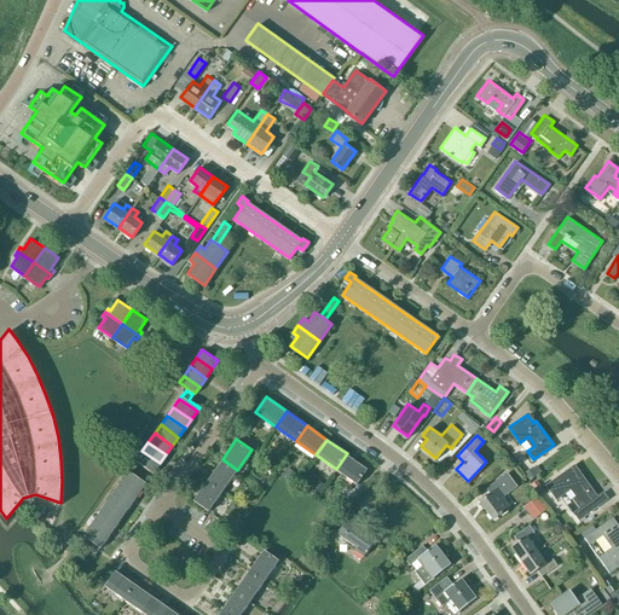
[(154,473),(160,463),(142,451),(136,459),(154,473)]
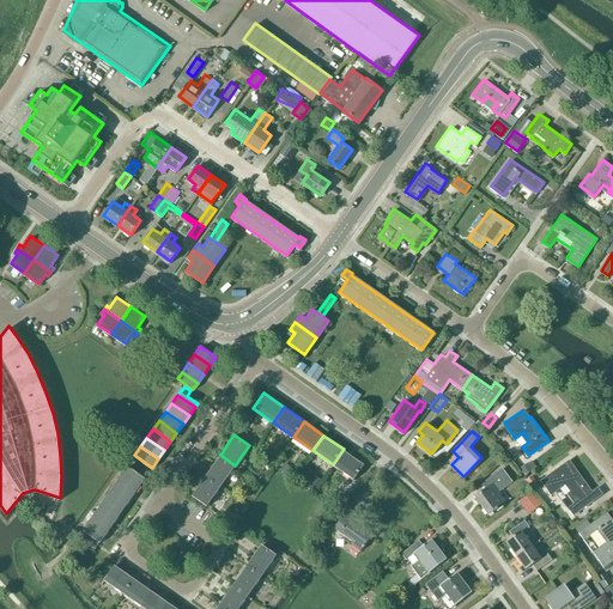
[(344,449),(333,464),(353,479),(364,463),(344,449)]
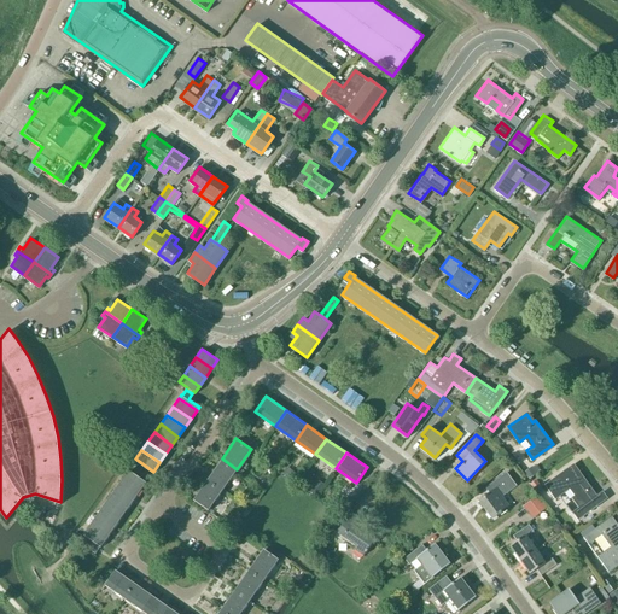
[(222,489),(237,469),(222,458),(208,478),(222,489)]
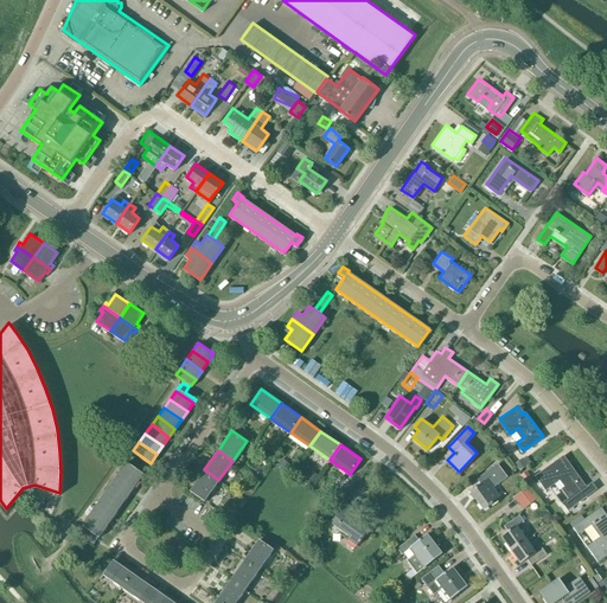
[(567,463),(561,455),(535,474),(545,488),(549,486),(562,502),(562,501),(568,508),(587,495),(581,488),(586,485),(569,462),(567,463)]
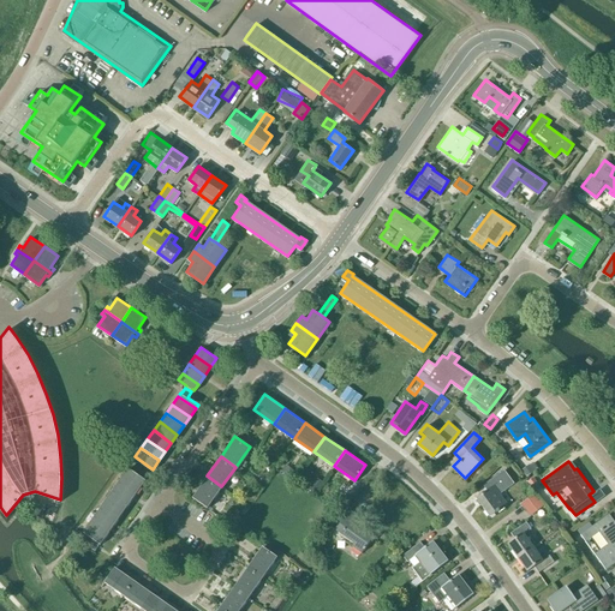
[(123,474),(139,487),(145,479),(127,467),(123,474)]
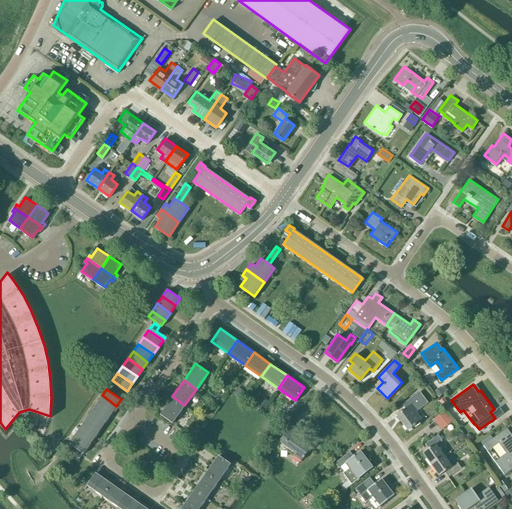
[(407,429),(422,418),(416,410),(428,401),(420,390),(402,402),(406,407),(397,414),(407,429)]
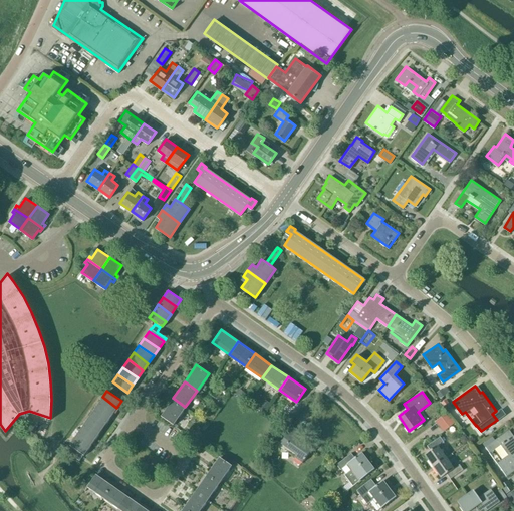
[(112,414),(116,408),(102,397),(97,404),(112,414)]
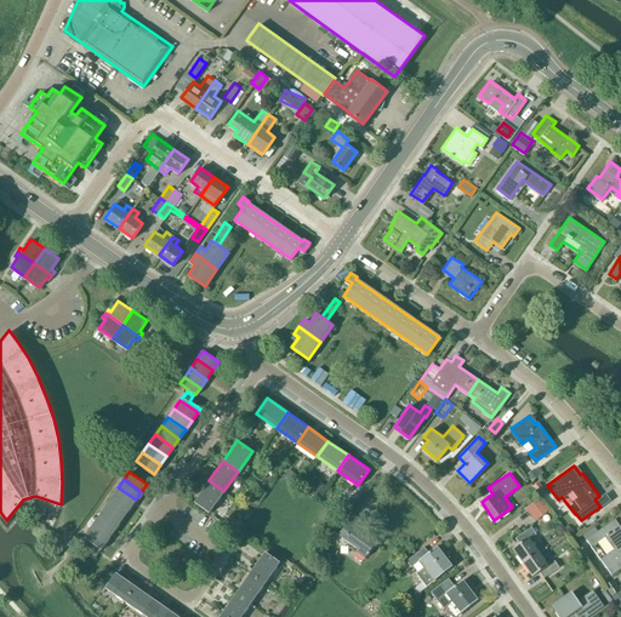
[(209,512),(223,491),(209,480),(194,501),(209,512)]
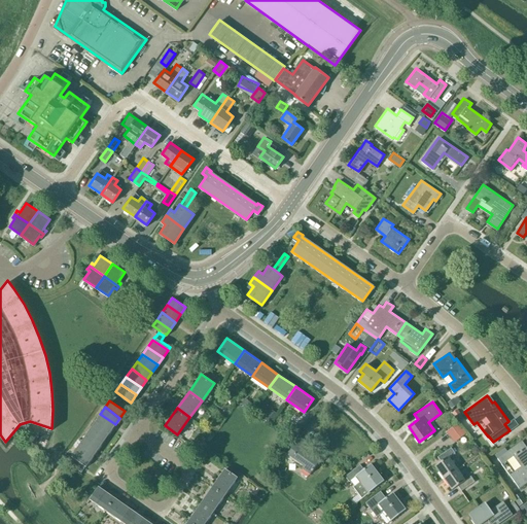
[(456,417),(461,414),(457,408),(452,411),(456,417)]
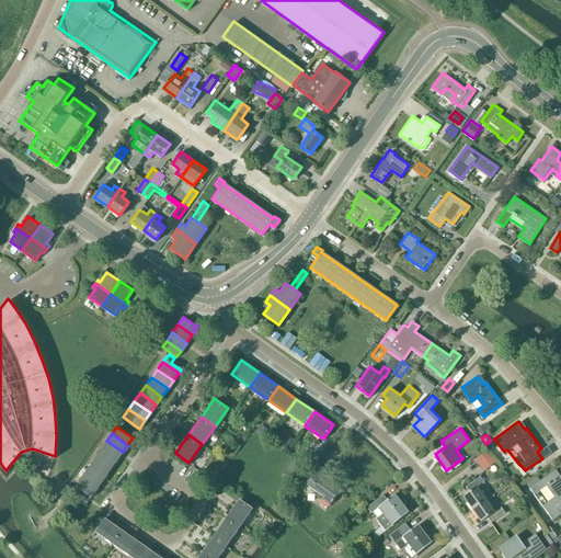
[(117,459),(123,452),(106,441),(101,448),(117,459)]
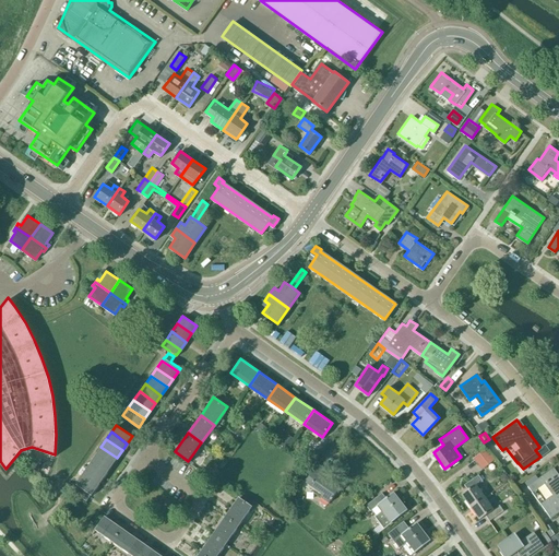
[(111,465),(117,458),(100,447),(96,453),(111,465)]
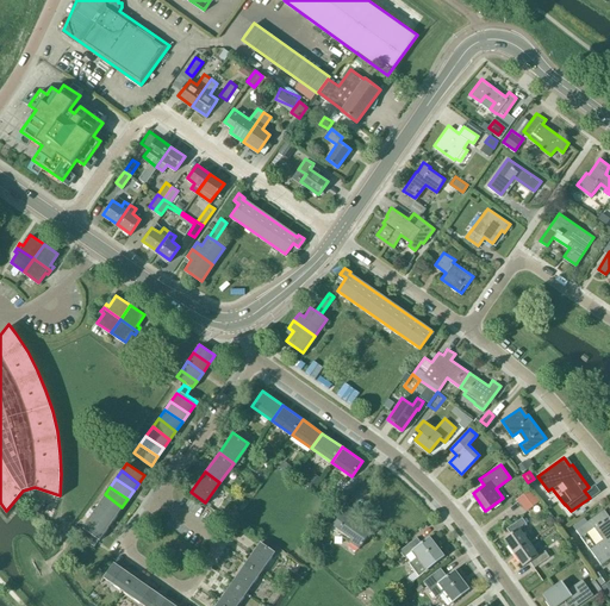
[(526,510),(540,499),(530,487),(516,497),(526,510)]
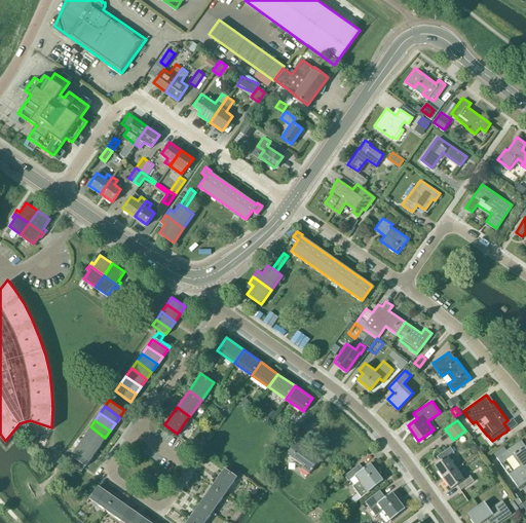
[(101,444),(105,438),(90,426),(85,434),(101,444)]
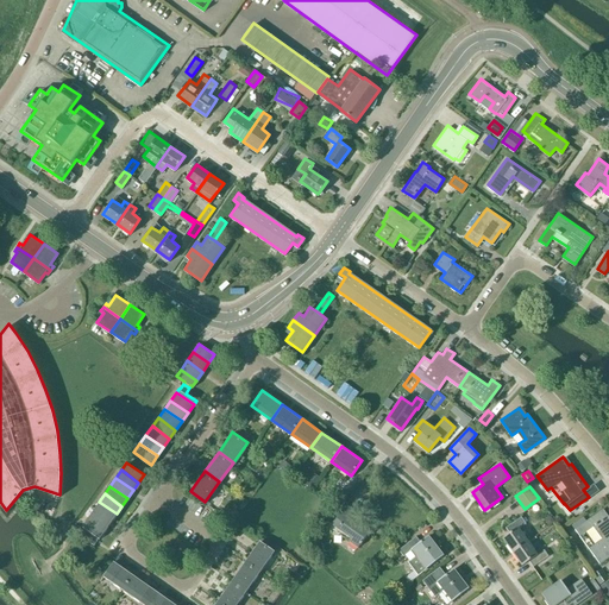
[(111,522),(117,514),(99,502),(93,510),(111,522)]
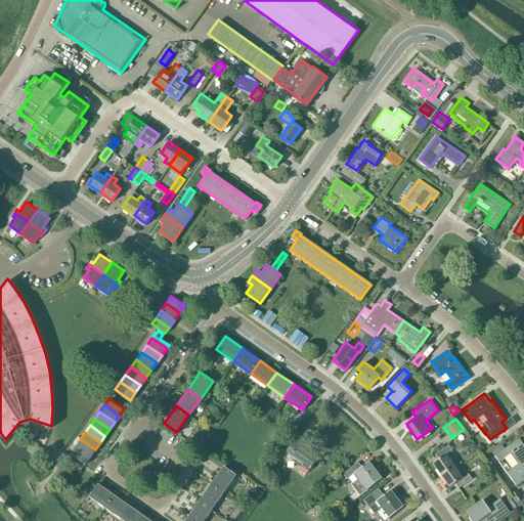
[(308,470),(317,458),(299,444),(304,437),(298,433),(286,450),(297,459),(302,462),(300,465),(308,470)]
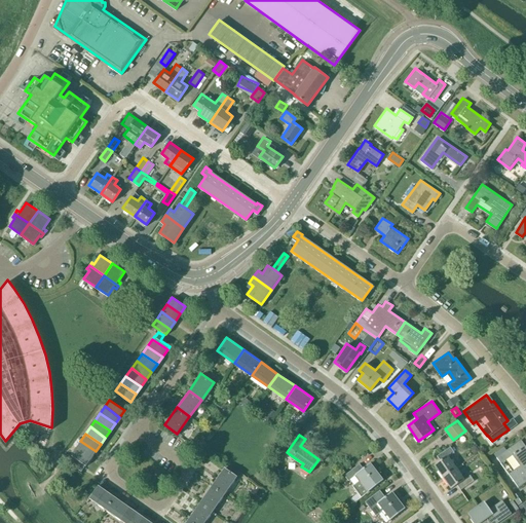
[(525,445),(521,438),(496,455),(500,461),(514,452),(524,465),(511,476),(518,486),(525,480),(525,445)]
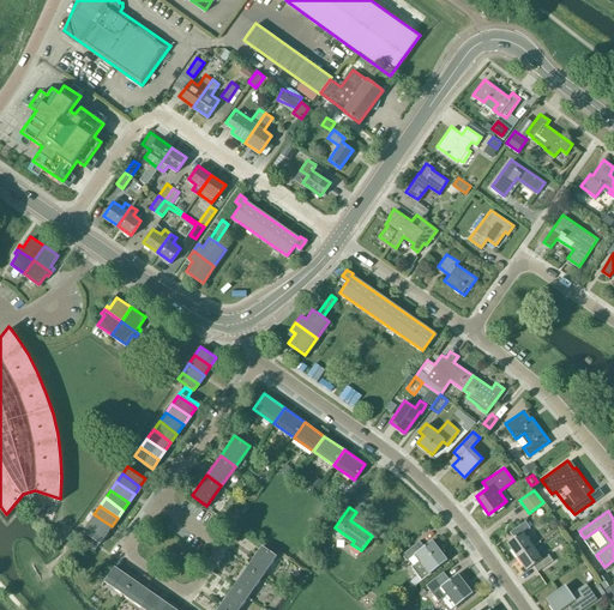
[(106,535),(112,526),(94,514),(89,521),(106,535)]
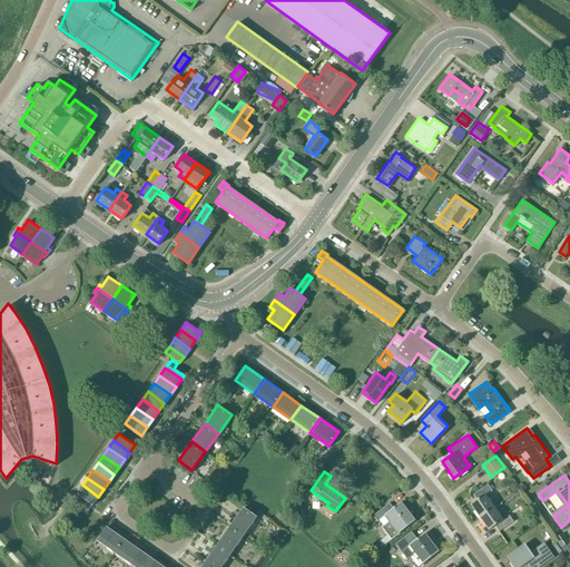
[(480,516),(493,506),(484,494),(492,489),(488,482),(473,492),(477,498),(471,502),(480,516)]
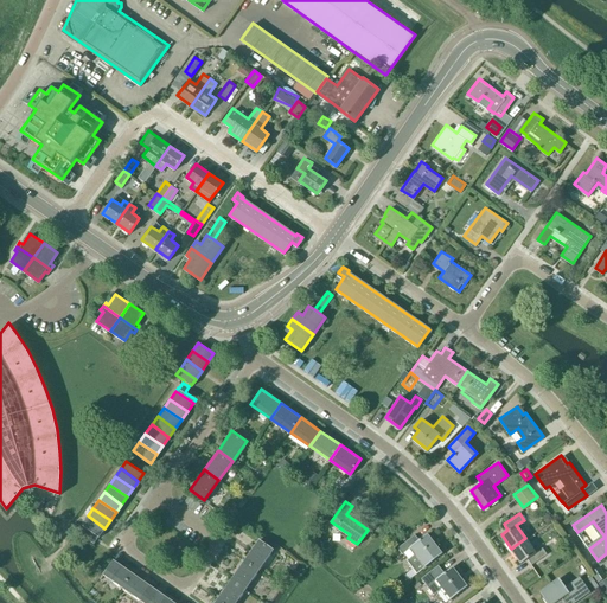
[(98,536),(104,528),(88,515),(82,524),(93,531),(88,538),(94,541),(97,536),(98,536)]
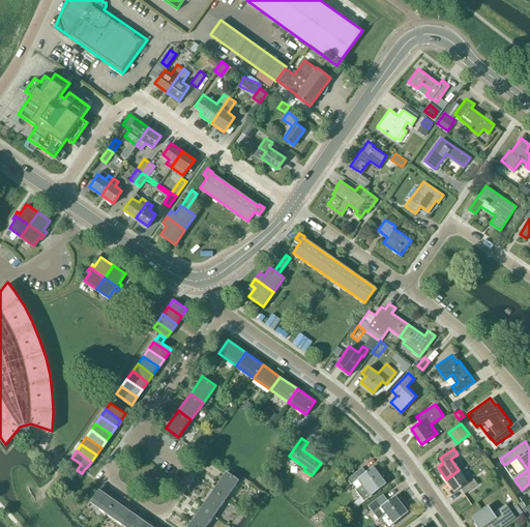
[(386,482),(373,465),(365,470),(362,466),(347,477),(351,482),(358,477),(362,482),(358,486),(356,488),(356,489),(356,491),(357,493),(358,494),(360,495),(364,499),(386,482)]
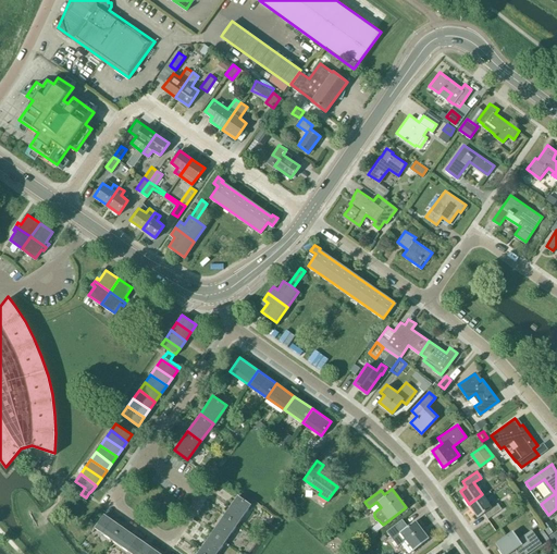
[(224,513),(238,522),(251,504),(237,494),(224,513)]
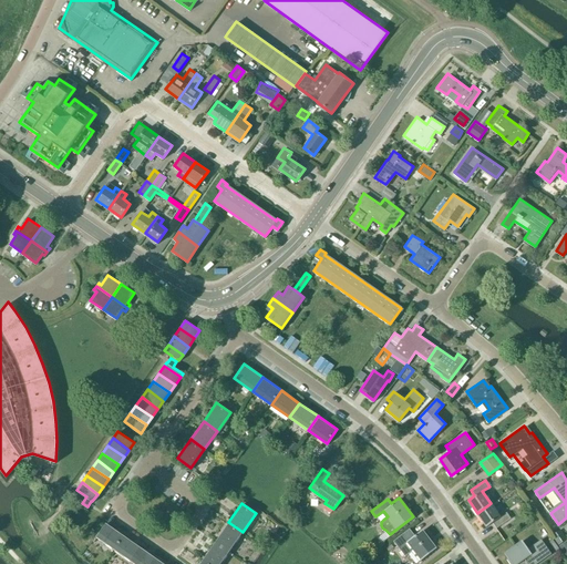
[(491,503),(477,513),(486,525),(492,521),(496,526),(511,516),(506,511),(500,515),(491,503)]
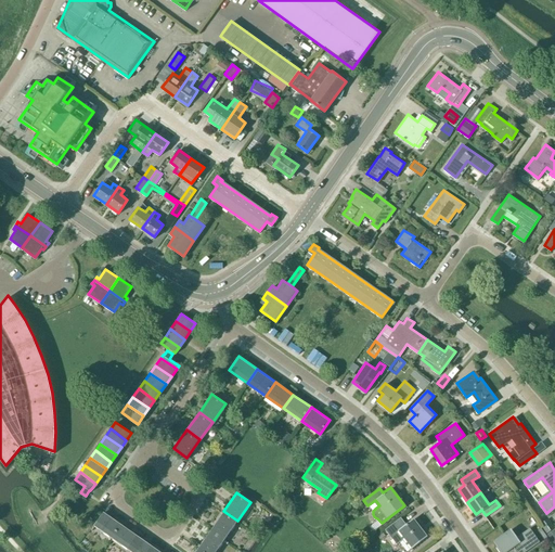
[(113,538),(121,524),(103,511),(94,525),(113,538)]
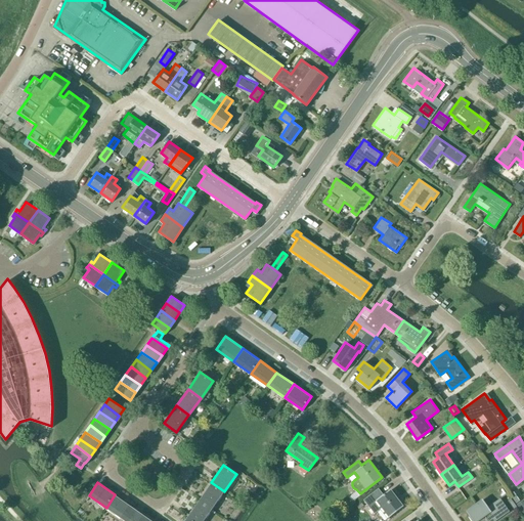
[(212,508),(224,491),(211,482),(200,500),(212,508)]
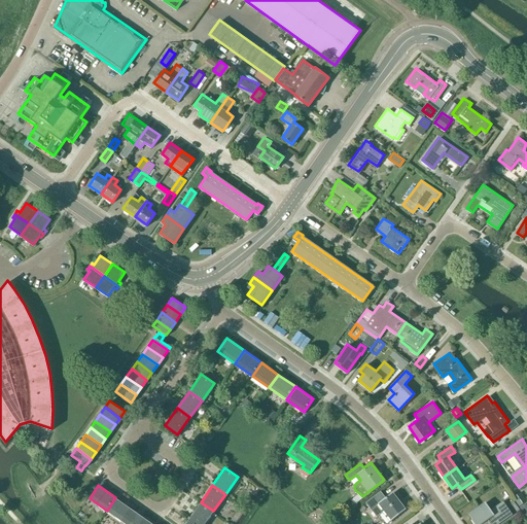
[(519,504),(526,499),(520,490),(513,495),(519,504)]
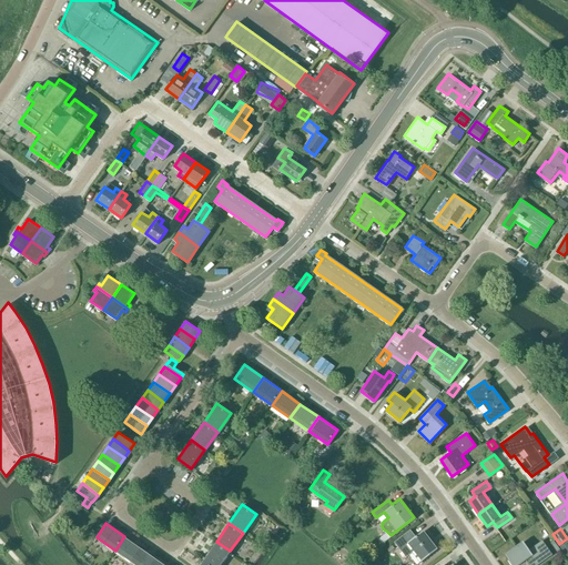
[(437,547),(423,530),(416,535),(412,530),(395,542),(399,547),(405,555),(413,550),(422,561),(437,547)]
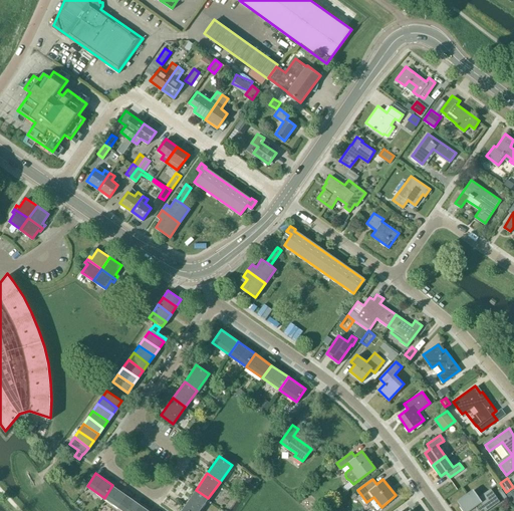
[(120,509),(130,497),(112,485),(104,498),(120,509)]
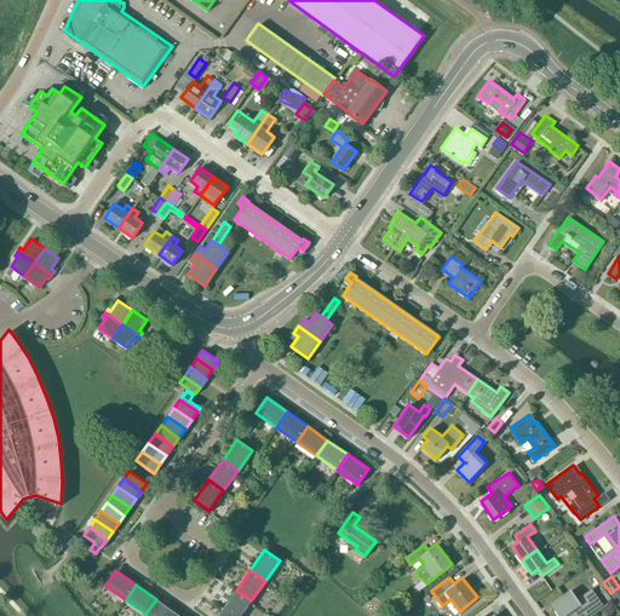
[(579,602),(570,589),(551,603),(555,608),(554,609),(558,615),(560,614),(561,615),(563,615),(580,604),(585,610),(597,602),(591,593),(579,602)]
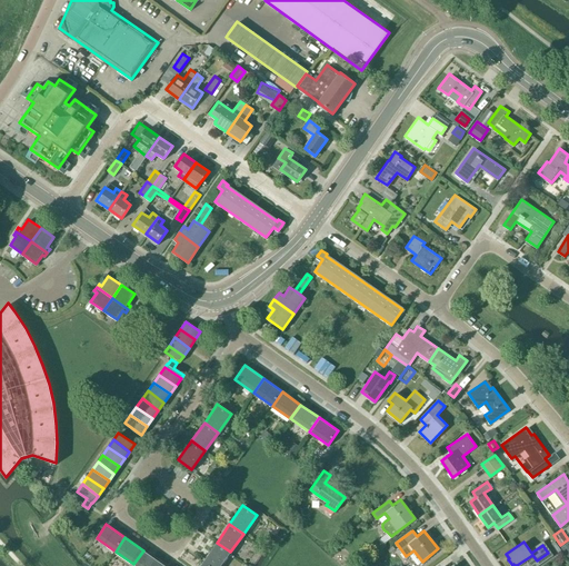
[(210,565),(220,565),(230,552),(217,543),(203,560),(210,565)]
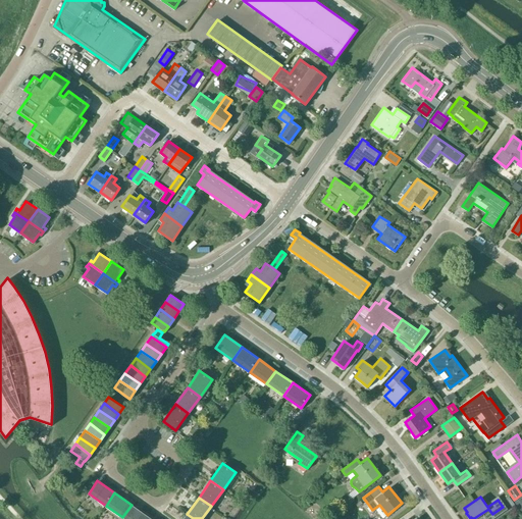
[(124,518),(146,518),(149,516),(132,505),(122,517),(124,518)]
